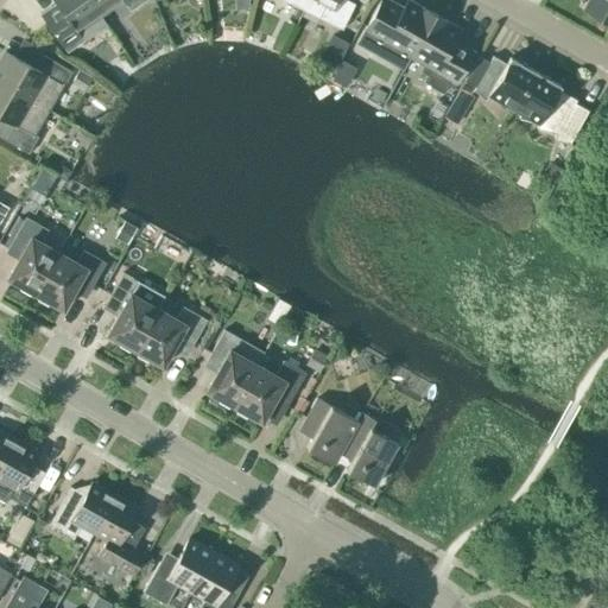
[(77,32),(100,16),(89,0),(54,0),(59,7),(44,19),(67,51),(83,40),(77,32)]
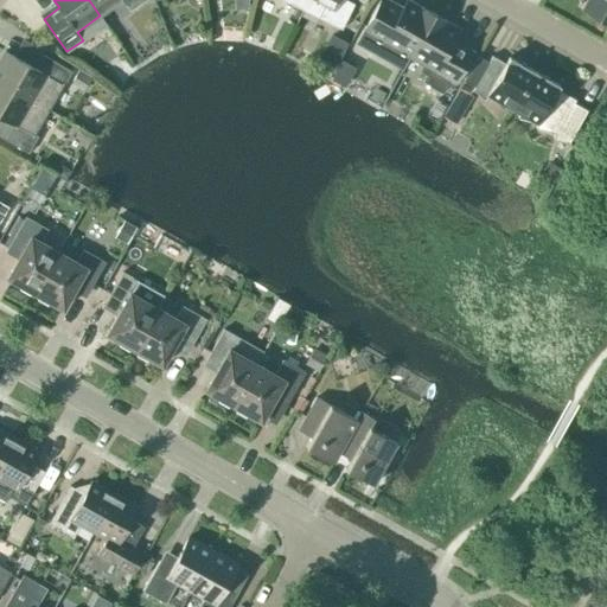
[(89,0),(100,16),(121,0),(122,0),(131,10),(144,0),(89,0)]
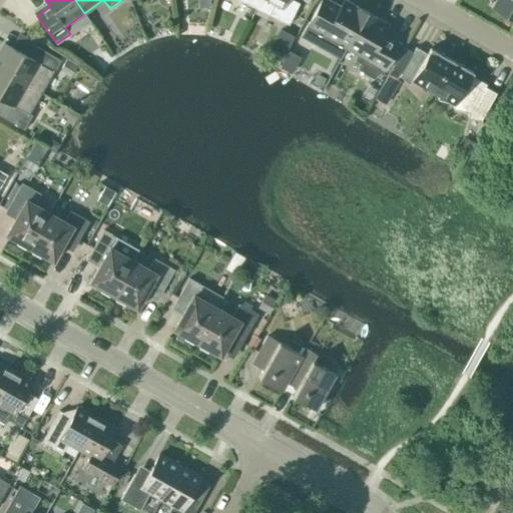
[(266,0),(273,3),(268,14),(289,24),(300,3),(293,0),(266,0)]
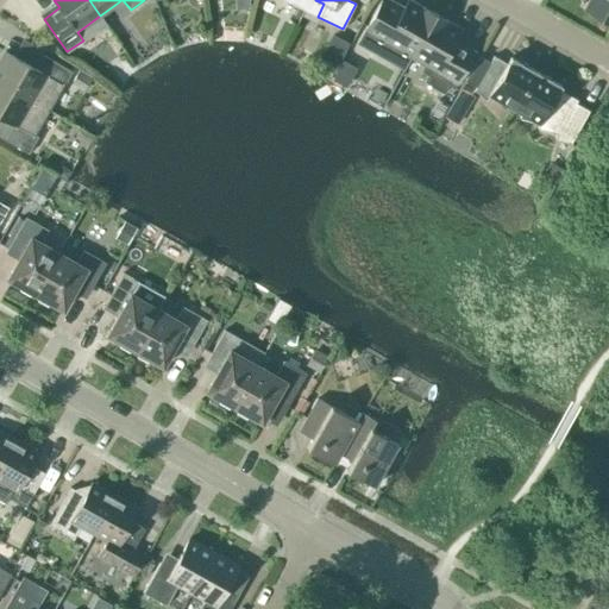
[(385,43),(410,57),(435,14),(409,0),(408,0),(401,12),(382,1),(362,36),(383,48),(385,43)]
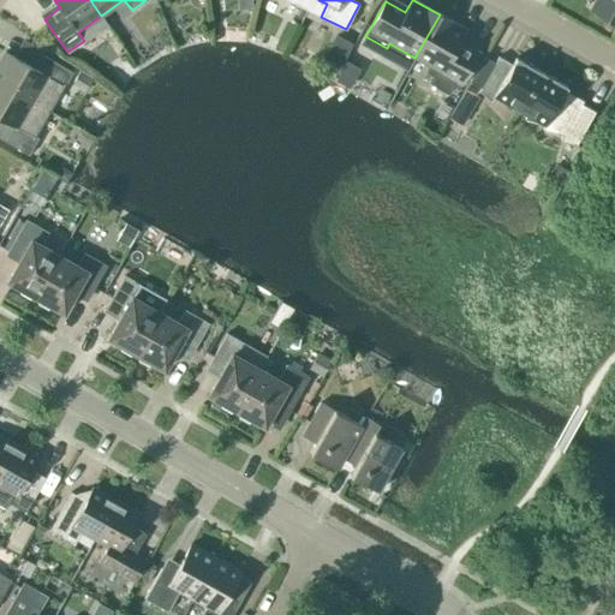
[(614,0),(596,0),(593,6),(614,18),(614,0)]
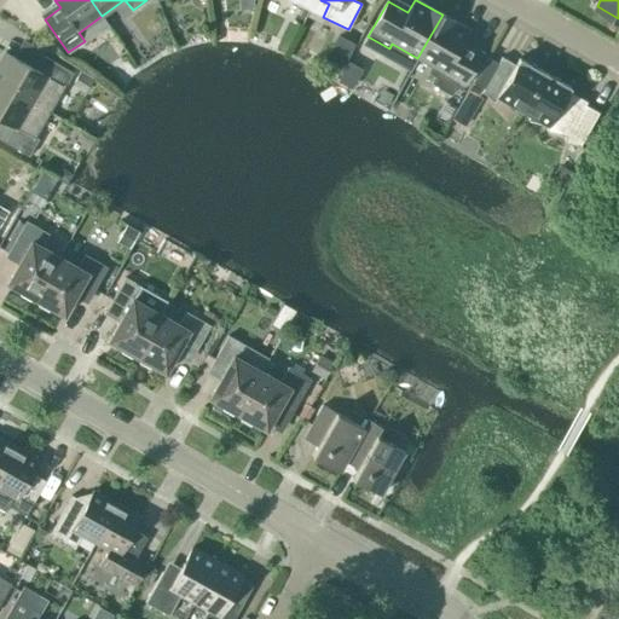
[(469,29),(443,15),(417,58),(443,73),(440,77),(462,90),(481,55),(461,42),(469,29)]
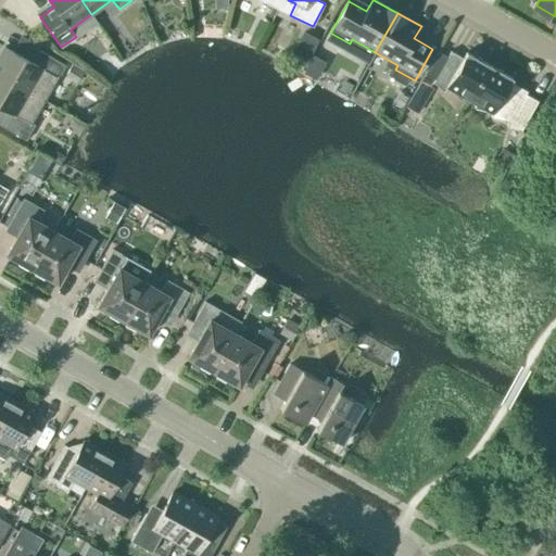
[(4,47),(0,54),(0,74),(46,101),(65,65),(38,49),(30,62),(4,47)]
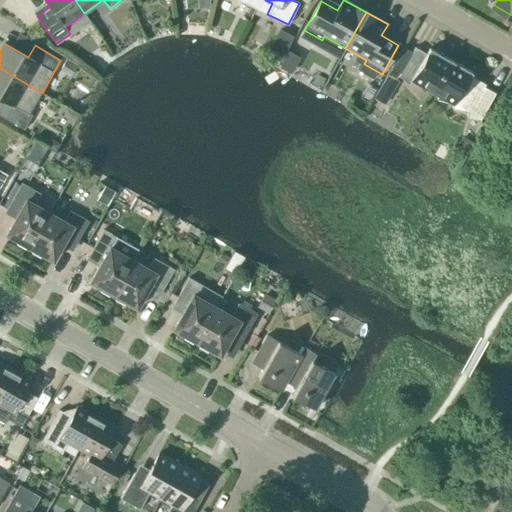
[(432,93),(451,60),(431,48),(429,48),(426,53),(415,47),(399,75),(408,85),(412,81),(414,82),(424,92),(427,90),(432,93)]
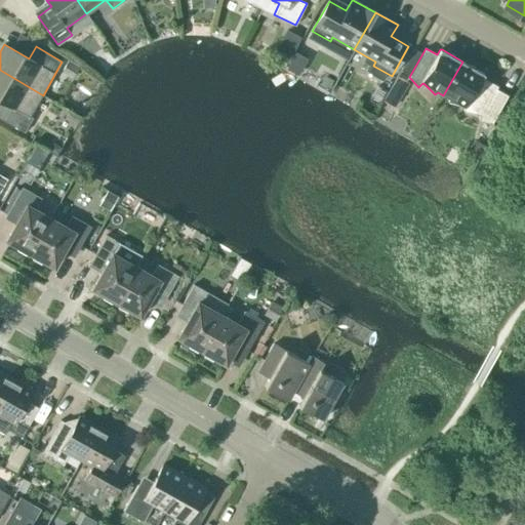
[(297,73),(306,58),(294,53),(287,67),(297,73)]
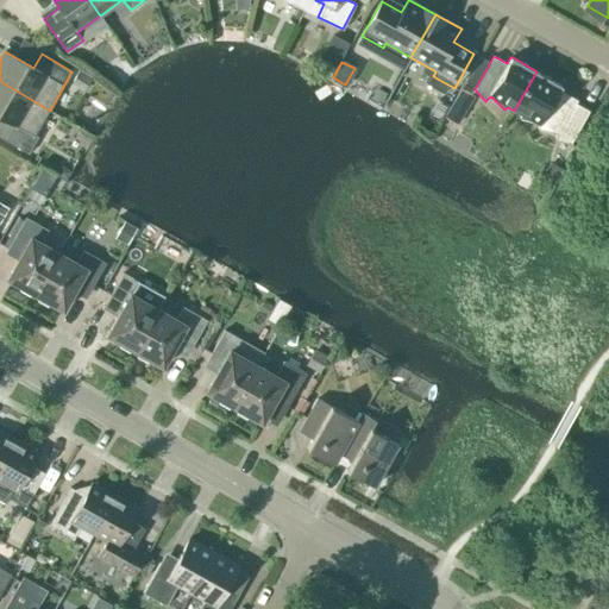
[(560,85),(537,71),(514,111),(521,114),(520,118),(537,123),(539,124),(538,129),(554,133),(557,135),(554,140),(570,144),(590,111),(576,102),(578,100),(560,89),(562,86),(560,85)]
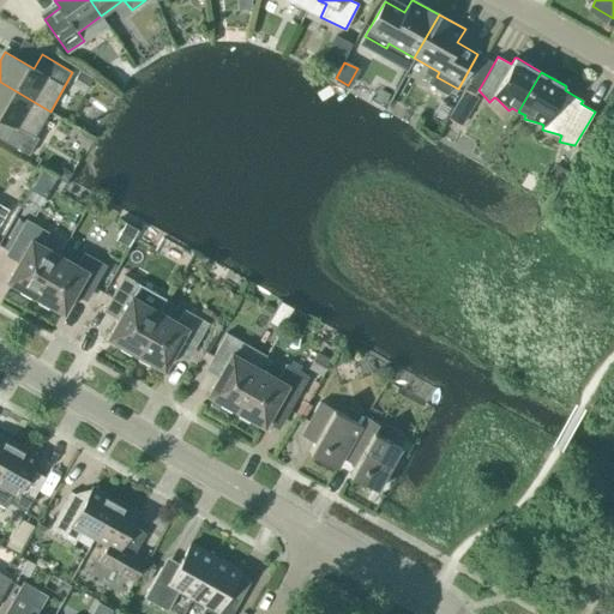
[(50,112),(0,82),(0,116),(5,120),(0,127),(0,138),(26,154),(50,112)]
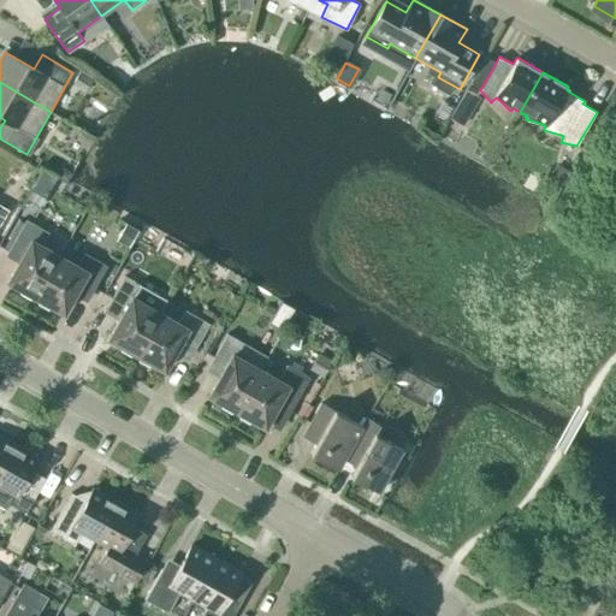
[(480,96),(466,88),(449,117),(463,125),(480,96)]
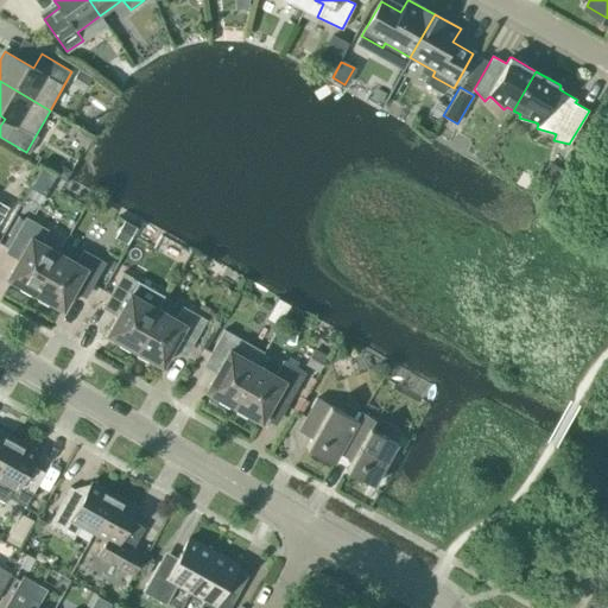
[(7,278),(35,293),(58,252),(40,242),(48,229),(25,217),(7,248),(20,255),(7,278)]
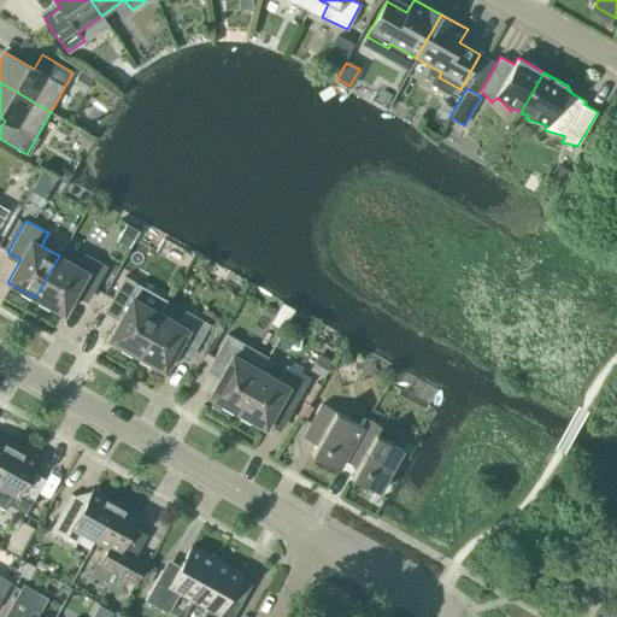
[(77,266),(59,256),(35,298),(64,313),(76,291),(89,298),(107,266),(84,253),(77,266)]
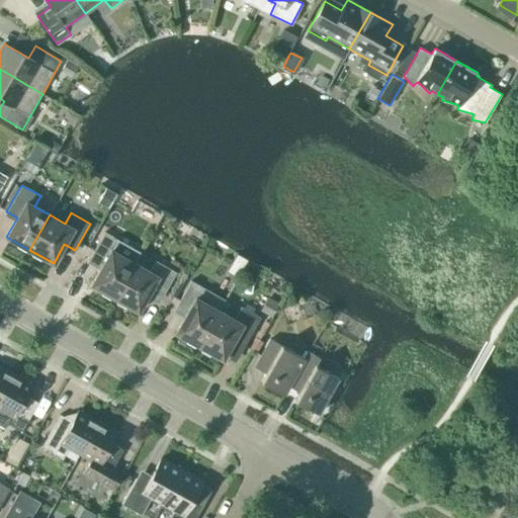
[(114,297),(135,263),(119,254),(125,244),(104,232),(89,258),(102,265),(91,284),(114,297)]
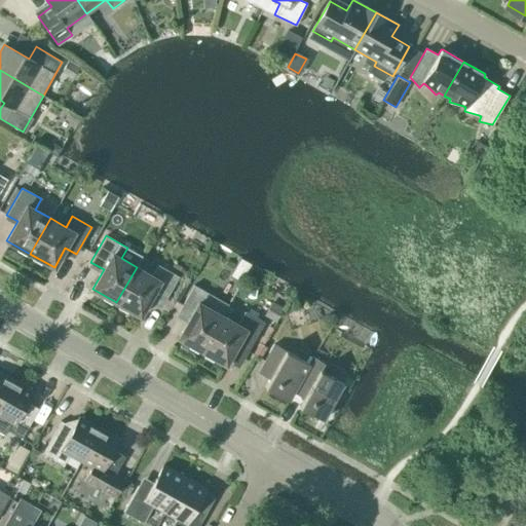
[(137,267),(116,302),(140,316),(151,296),(163,303),(179,276),(158,265),(152,275),(137,267)]
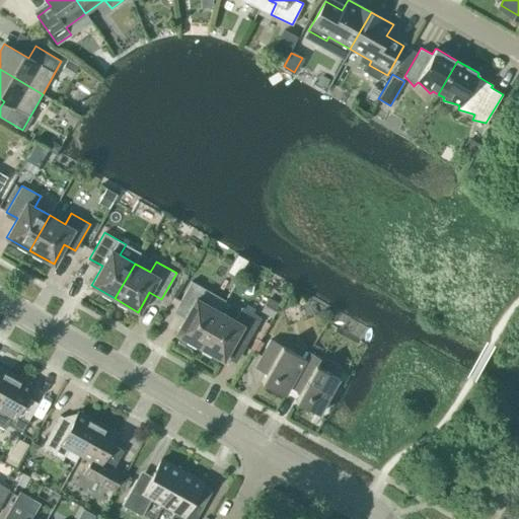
[(175,332),(199,347),(219,311),(204,302),(210,292),(191,281),(176,307),(187,313),(175,332)]
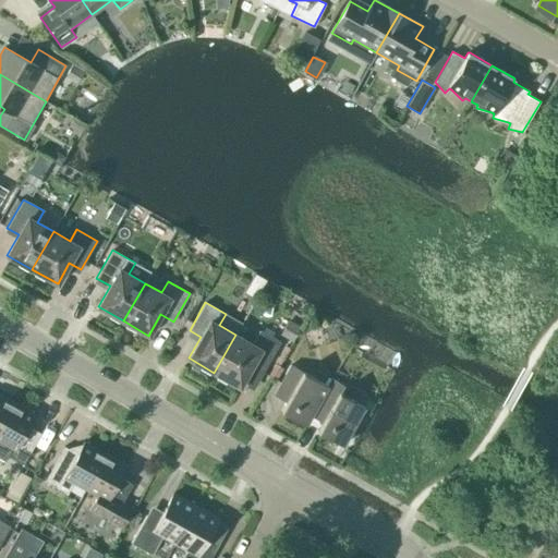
[(252,343),(235,335),(214,373),(240,387),(252,366),(263,373),(280,341),(259,330),(252,343)]
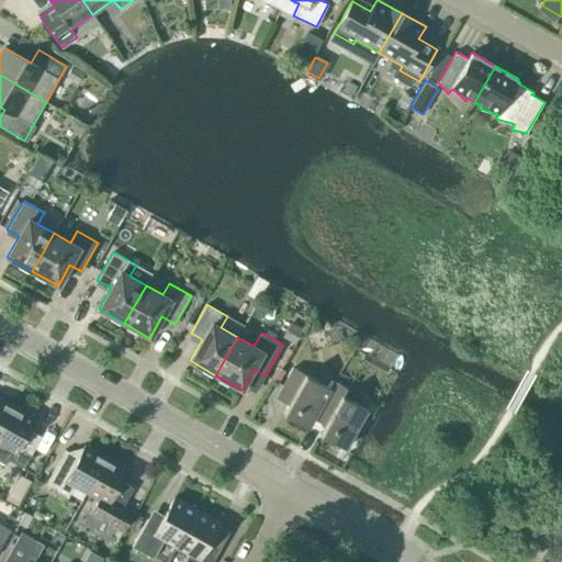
[(313,418),(329,389),(293,368),(276,397),(288,404),(282,413),(307,427),(313,418)]
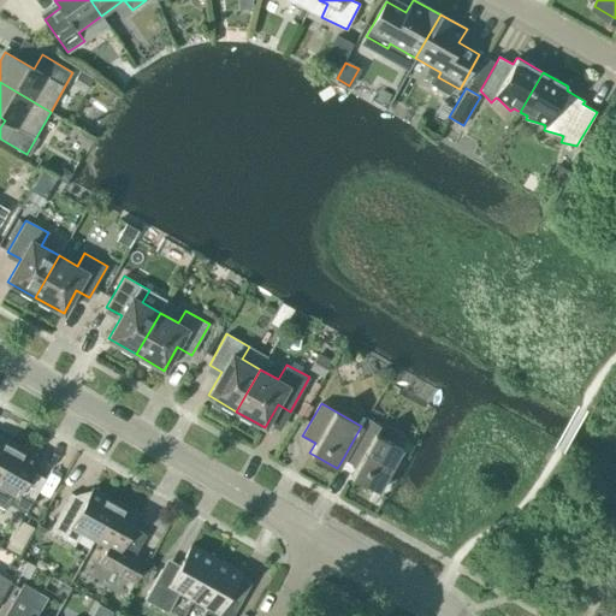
[(366,416),(361,426),(343,458),(356,466),(350,475),(378,491),(402,449),(374,433),(380,425),(366,416)]
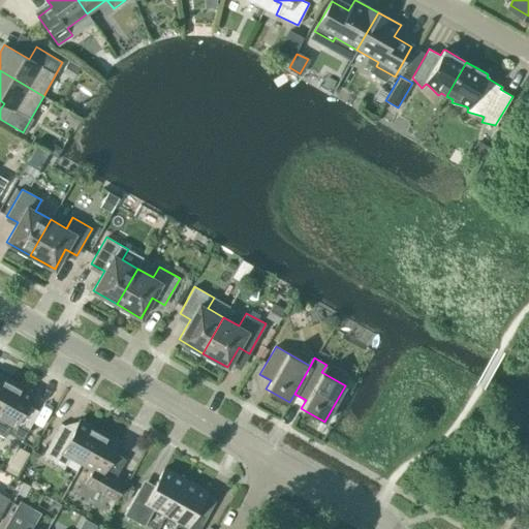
[(0,404),(13,381),(0,374),(0,404)]
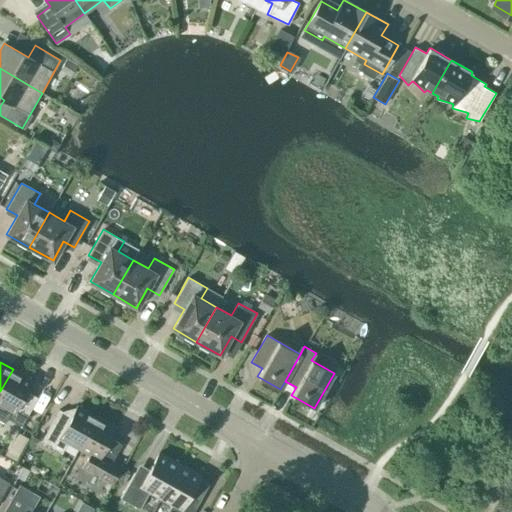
[(33,381),(13,369),(0,391),(0,420),(3,422),(6,418),(21,426),(37,397),(27,391),(33,381)]
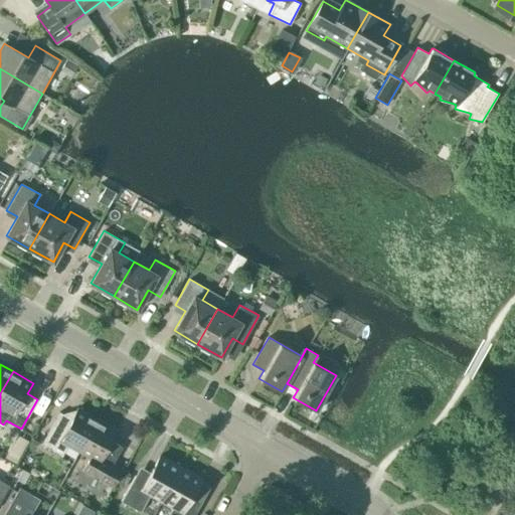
[(78,451),(97,418),(76,407),(70,418),(58,411),(40,444),(61,456),(67,445),(78,451)]
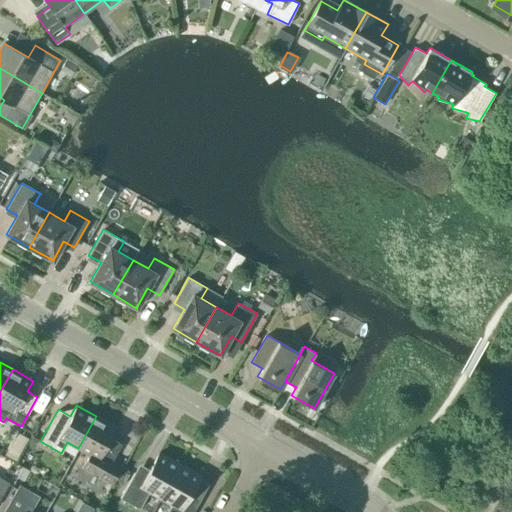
[(96,416),(78,448),(88,454),(81,467),(111,483),(121,466),(112,461),(121,444),(111,438),(116,428),(96,416)]
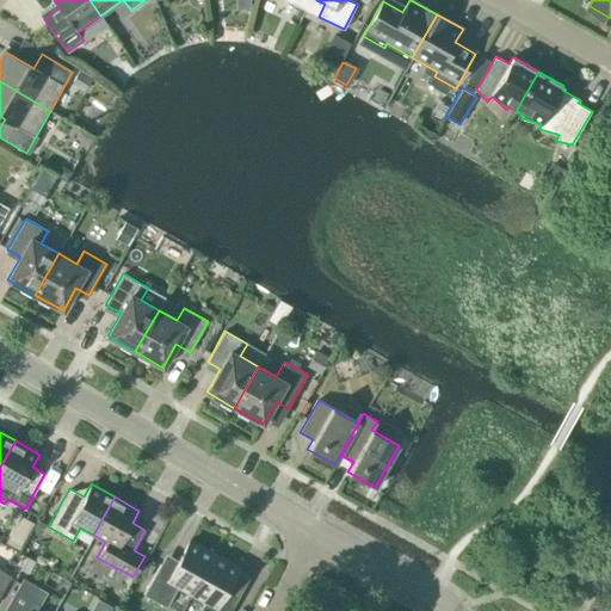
[(23,551),(34,523),(20,518),(10,547),(23,551)]
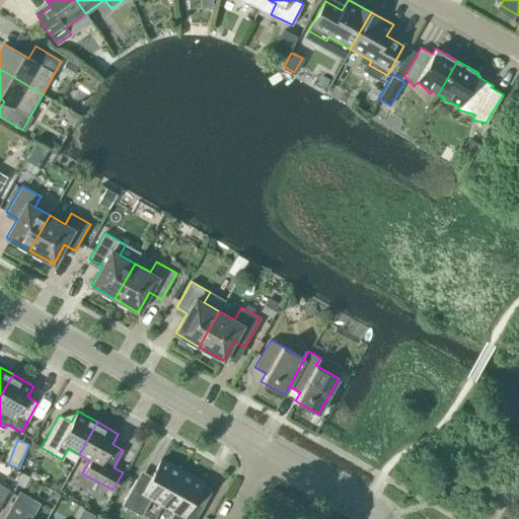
[(151,499),(162,505),(182,470),(161,458),(147,485),(136,478),(122,505),(141,516),(151,499)]
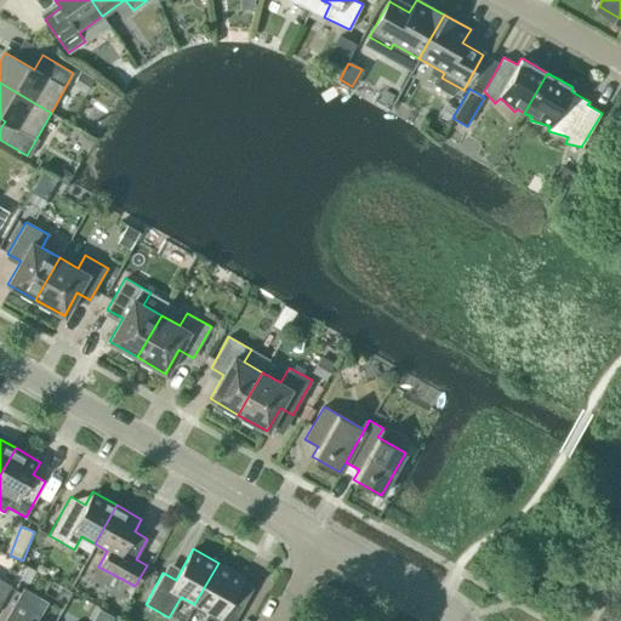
[(243,576),(218,563),(194,604),(209,611),(203,620),(234,620),(238,615),(224,608),(243,576)]
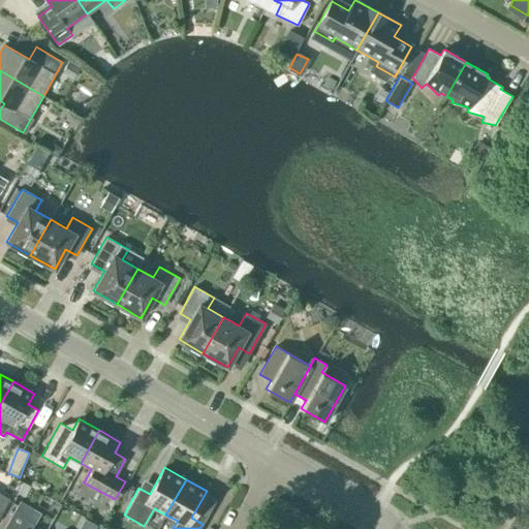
[(0,515),(9,499),(0,493),(0,515)]
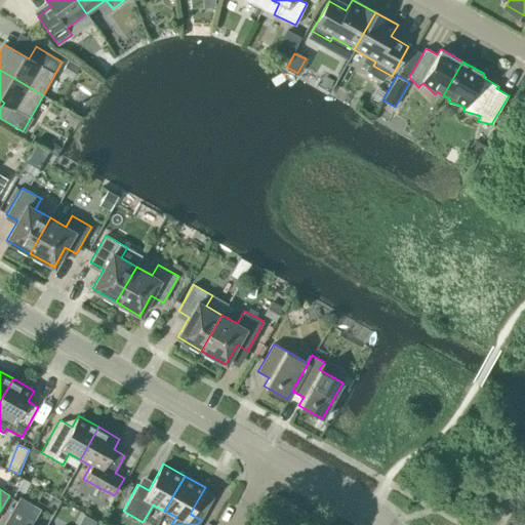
[(31,524),(34,520),(27,515),(33,505),(19,496),(2,524),(31,524)]
